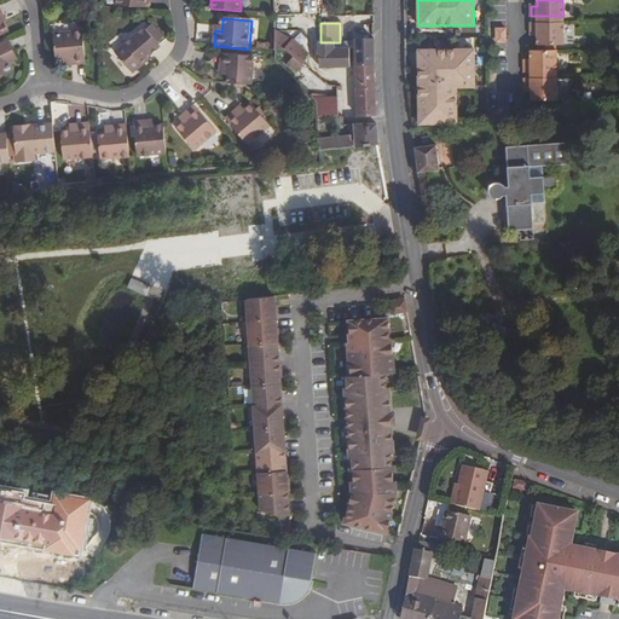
[(111,51),(128,70),(146,55),(157,45),(140,25),(111,51)]
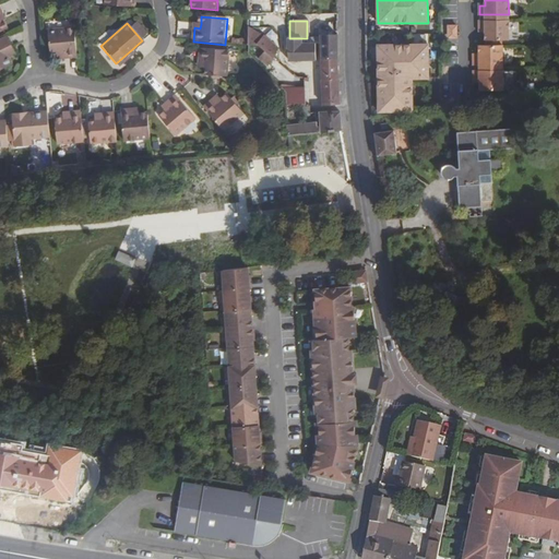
[(509,24),(479,24),(479,28),(486,28),(486,33),(486,40),(502,39),(509,39),(509,24)]
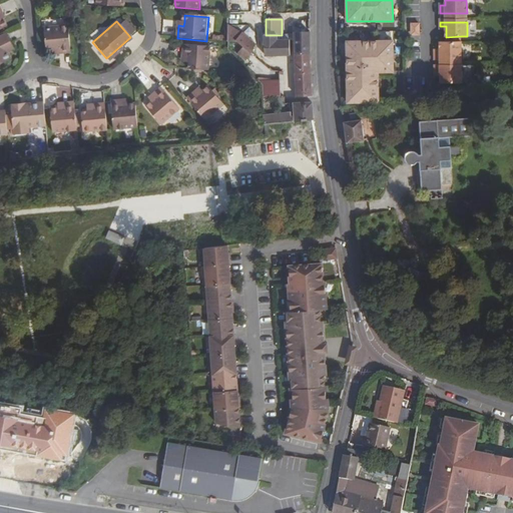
[(420,34),(420,23),(411,23),(411,29),(414,29),(414,34),(420,34)]
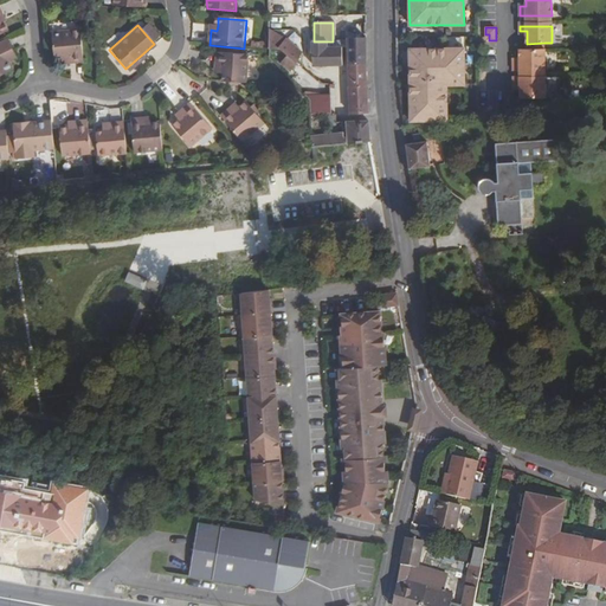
[(66,59),(66,64),(82,62),(79,30),(51,32),(52,56),(60,56),(60,59),(66,59)]
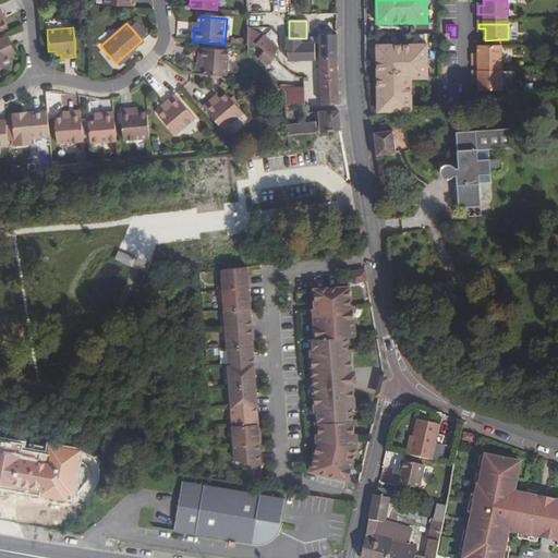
[(265,51),(274,59),(276,56),(288,56),(288,61),(307,60),(315,60),(315,44),(301,44),(301,38),(289,38),(287,37),(287,39),(283,39),(283,49),(280,50),(263,35),(247,28),(247,40),(255,44),(265,51)]
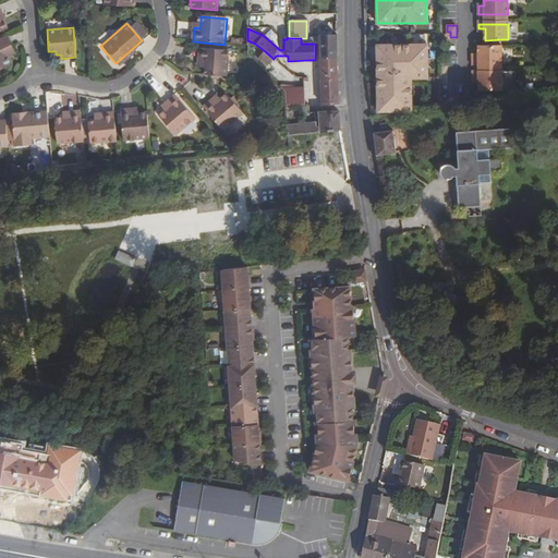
[(338,59),(337,35),(319,35),(319,37),(319,43),(320,59),(338,59)]
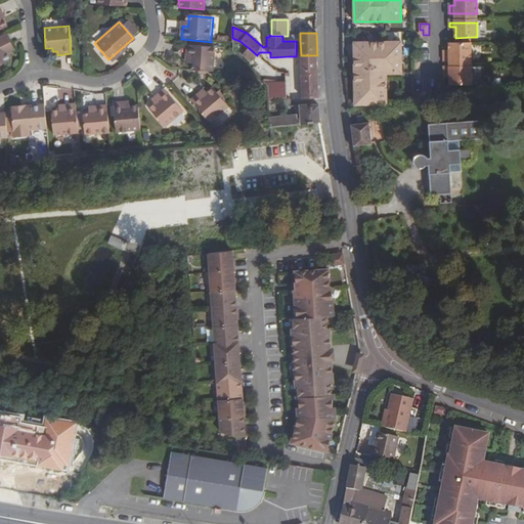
[(5,34),(0,36),(0,64),(10,59),(8,55),(5,47),(10,45),(5,34)]
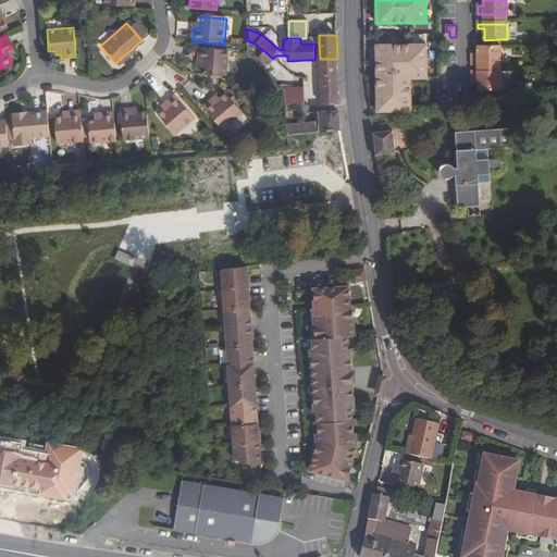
[(407,77),(411,77),(426,77),(426,45),(376,46),(378,111),(411,109),(411,84),(407,84),(407,77)]
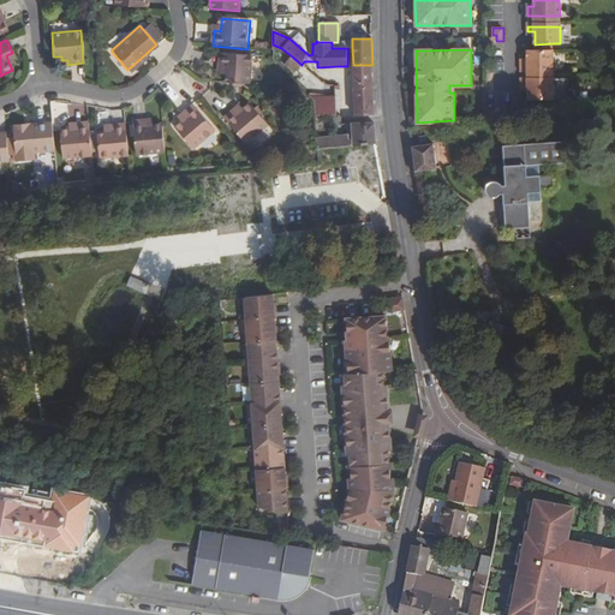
[(527,72),(553,72),(553,49),(535,49),(527,51),(527,58),(527,63),(521,63),(521,72),(527,72)]
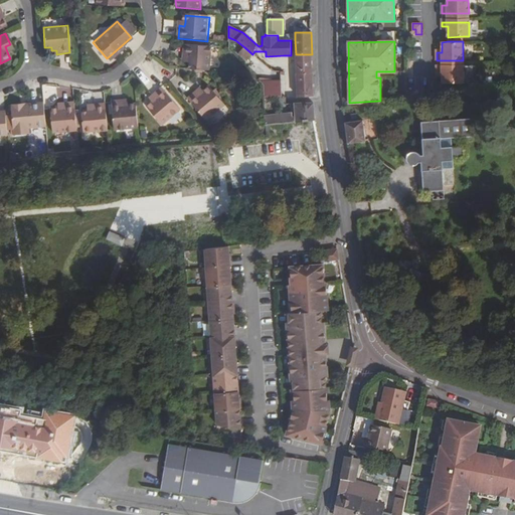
[(13,51),(10,44),(5,46),(8,54),(13,51)]
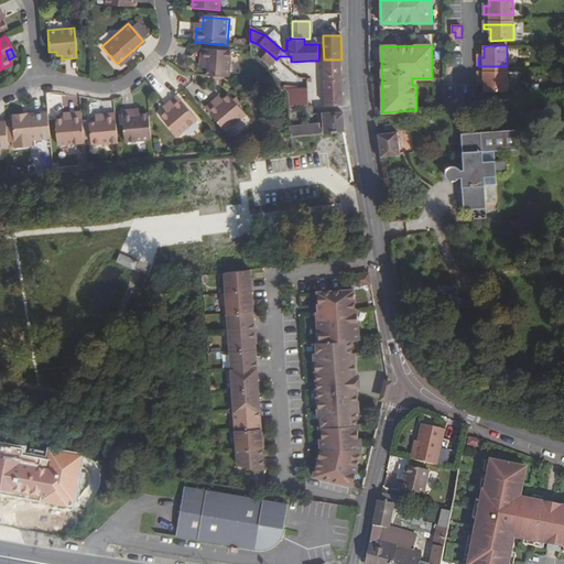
[(203,49),(202,63),(205,63),(205,69),(208,69),(208,76),(230,78),(232,51),(203,49)]
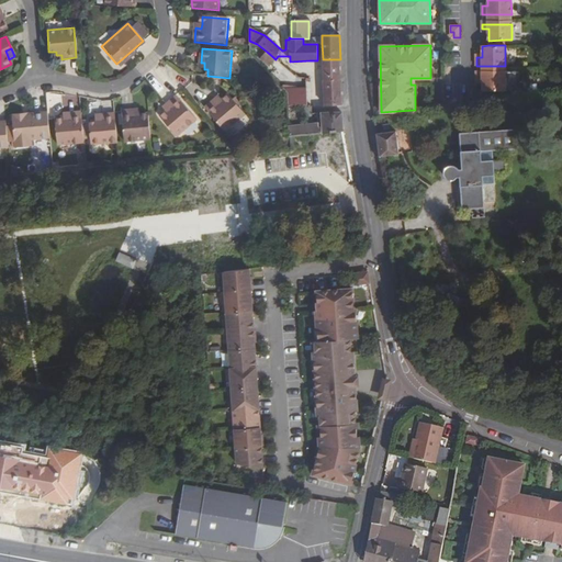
[(133,49),(116,64),(117,66),(135,52),(133,49)]
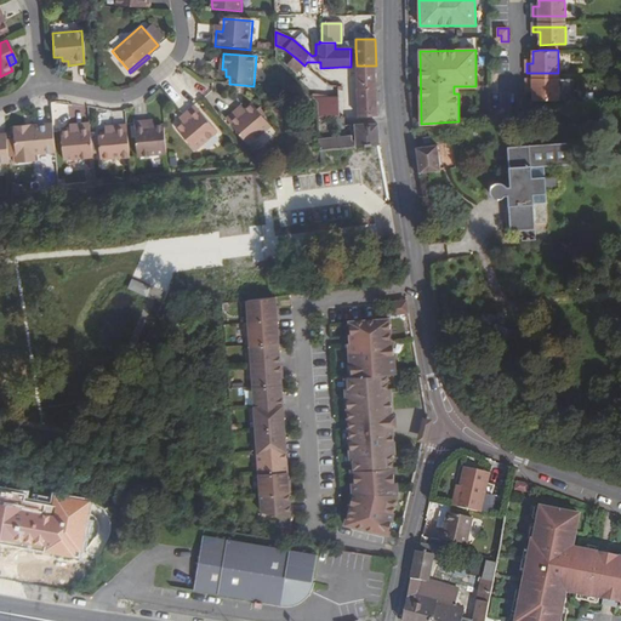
[(295,75),(305,66),(295,57),(288,66),(295,75)]
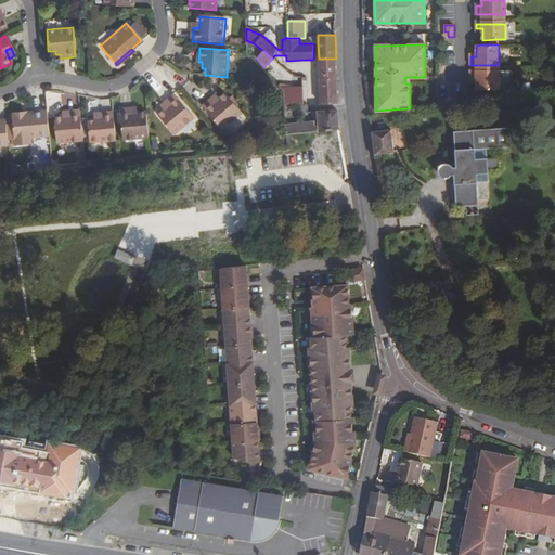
[(336,59),(319,59),(320,79),(337,79),(336,59)]
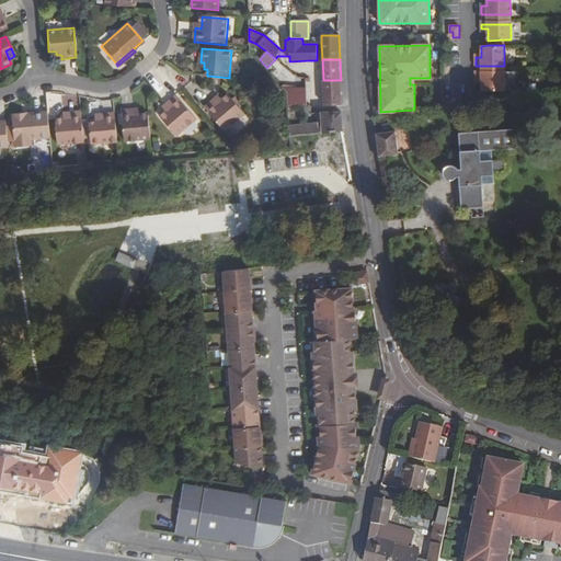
[(504,70),(481,70),(474,70),(476,80),(481,80),(482,83),(482,91),(505,91),(504,70)]
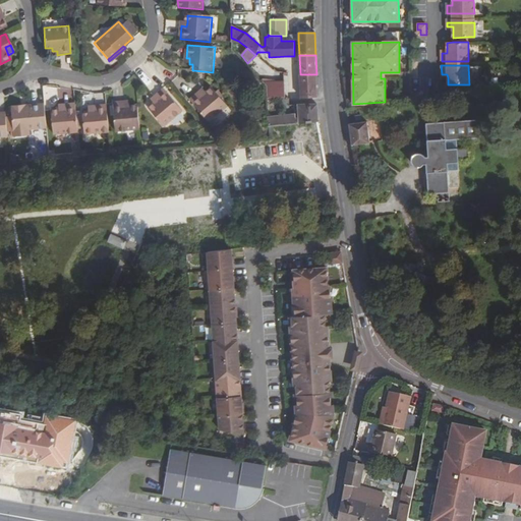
[(317,98),(316,74),(300,74),(300,98),(317,98)]
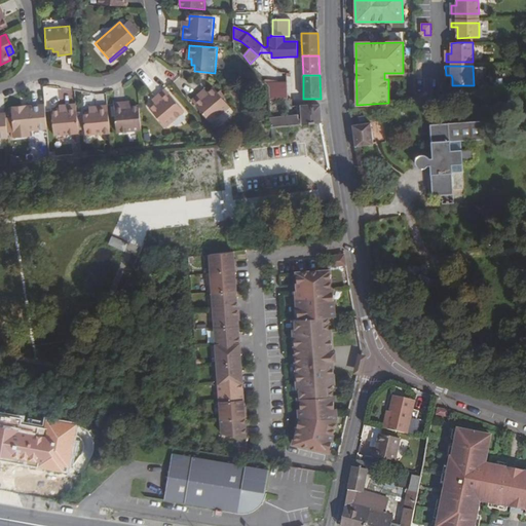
[(265,84),(269,88),(270,100),(287,100),(287,83),(265,84)]
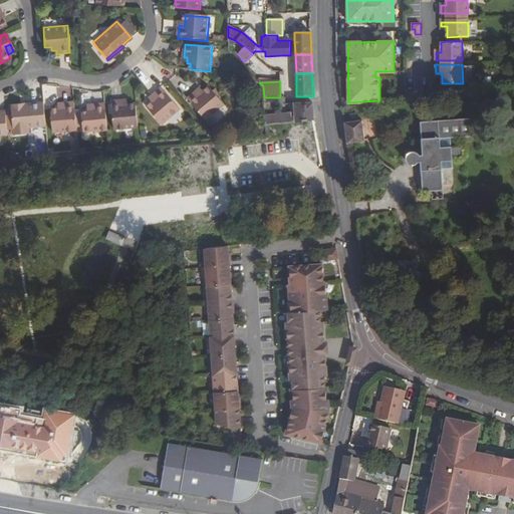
[(153,98),(150,100),(145,104),(159,123),(178,109),(160,86),(150,94),(153,98)]
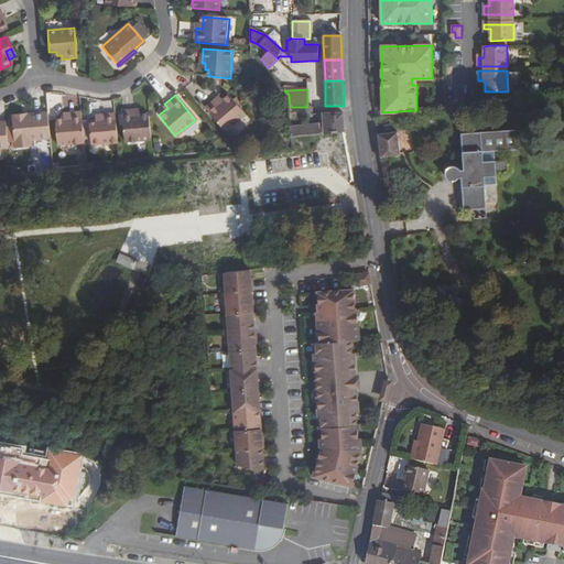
[(227,96),(221,100),(217,104),(214,99),(203,108),(223,132),(242,116),(227,96)]
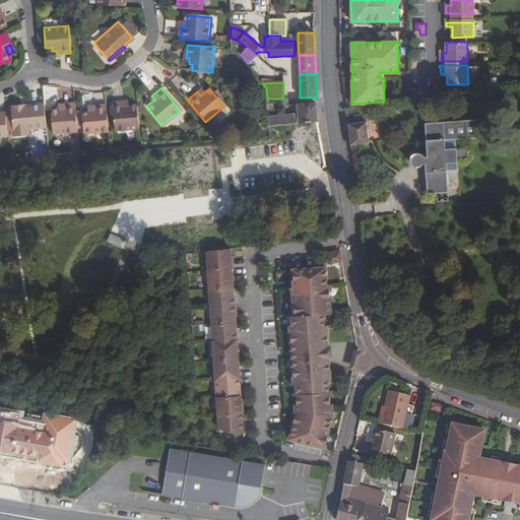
[(125,106),(124,102),(112,102),(114,131),(138,130),(136,106),(129,106),(125,106)]
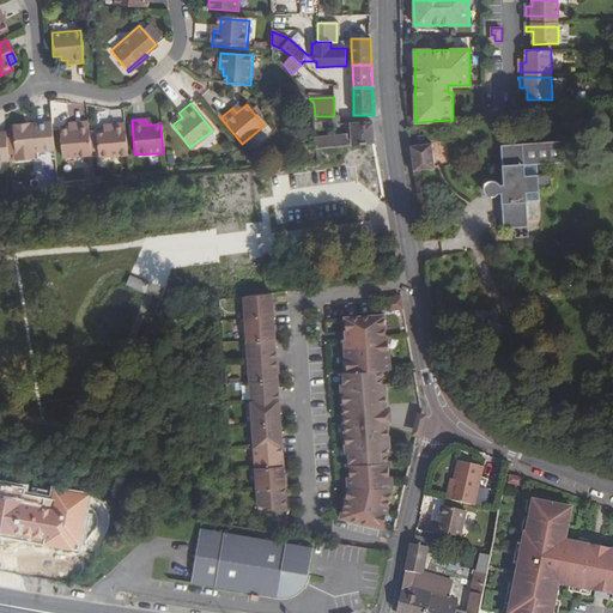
[(61,157),(90,155),(86,121),(72,121),(72,127),(68,128),(60,128),(61,157)]
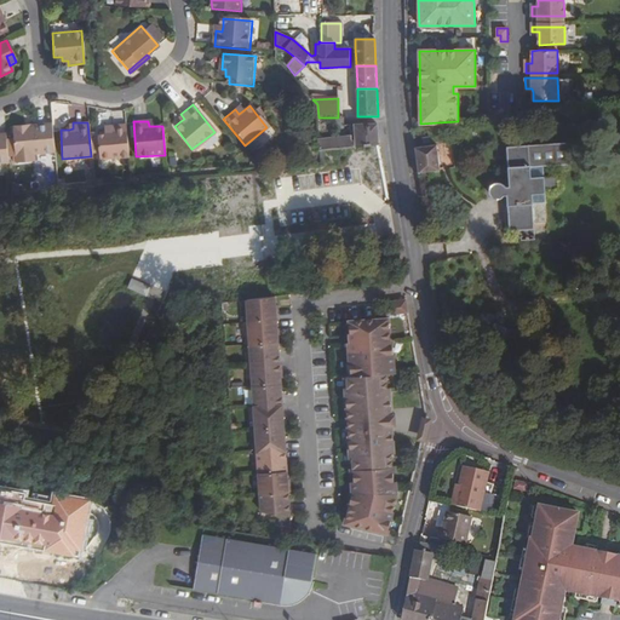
[(32,156),(52,155),(50,124),(28,126),(29,130),(12,132),(15,164),(33,162),(32,156)]
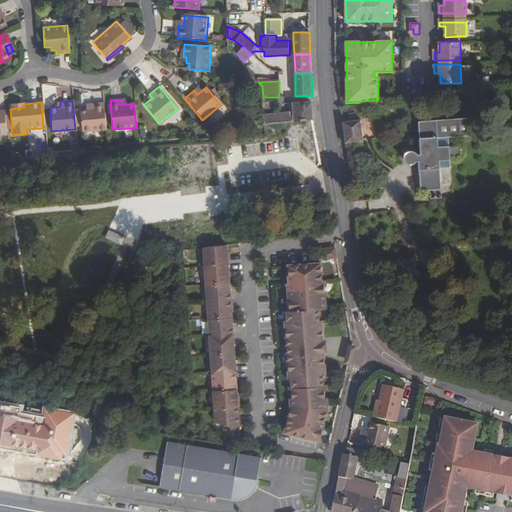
[(105,130),(103,102),(90,102),(90,106),(85,107),(85,110),(80,111),(81,131),(105,130)]
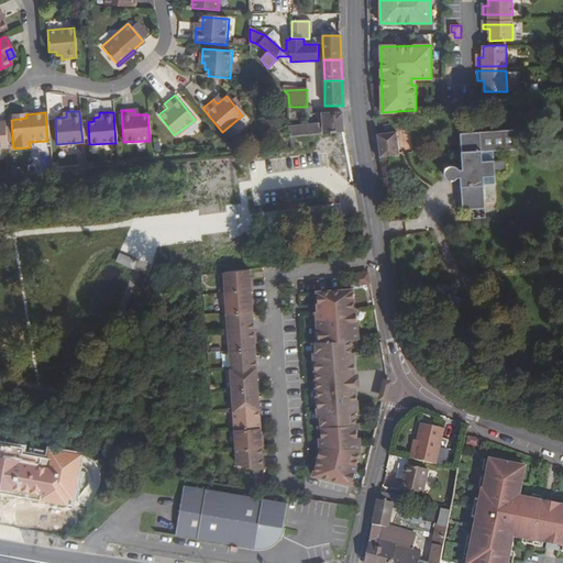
[(322,133),(344,132),(343,112),(322,113),(322,133)]
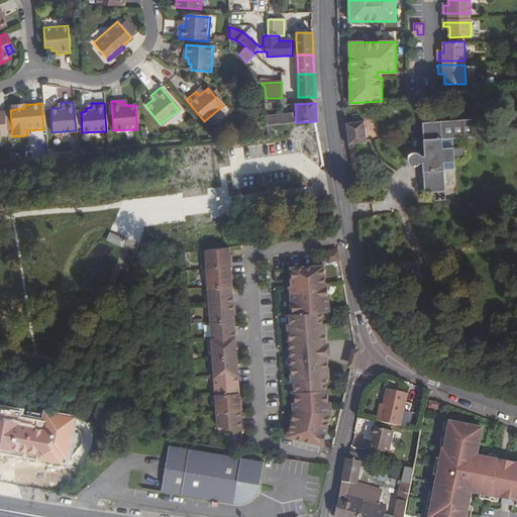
[(0,136),(8,135),(5,110),(0,110),(0,136)]
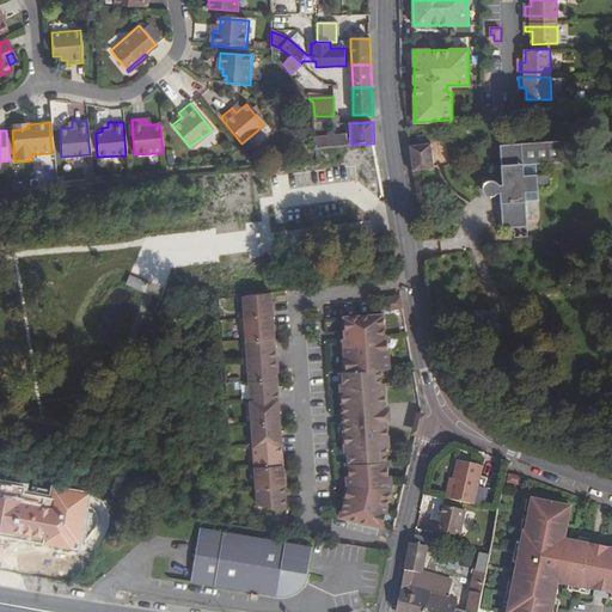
[(311,139),(312,150),(347,145),(347,135),(311,139)]
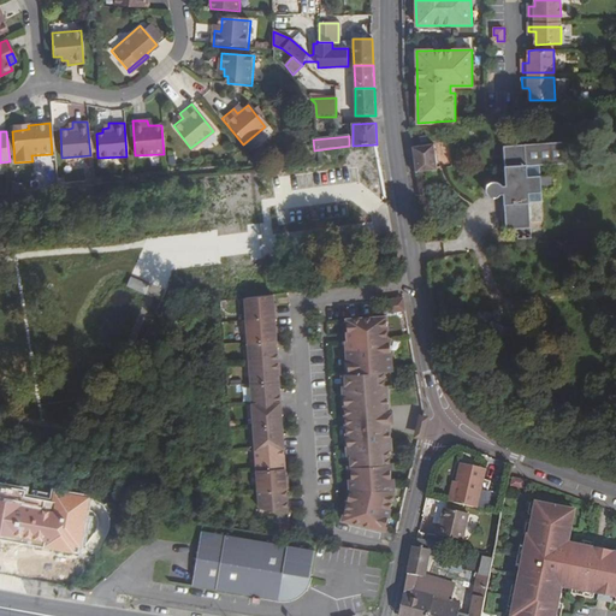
[(498,196),(502,196),(504,223),(496,224),(498,243),(527,241),(521,169),(561,166),(560,144),(499,149),(502,188),(498,189),(497,188),(496,187),(493,187),(491,187),(490,187),(489,188),(487,189),(486,190),(486,191),(486,194),(487,195),(487,196),(489,197),(491,199),(493,199),(495,199),(496,199),(497,197),(498,196)]
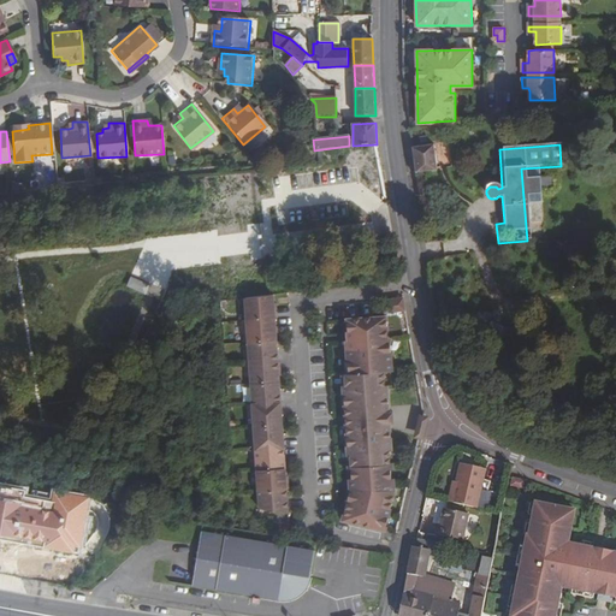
[(412,148),(415,173),(437,170),(433,146),(412,148)]
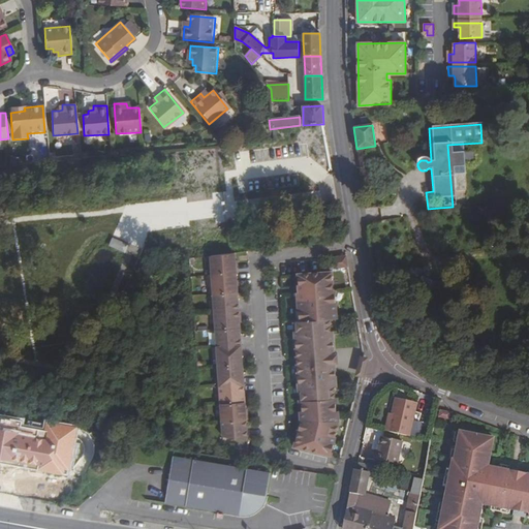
[(86,136),(87,144),(96,143),(95,135),(86,136)]
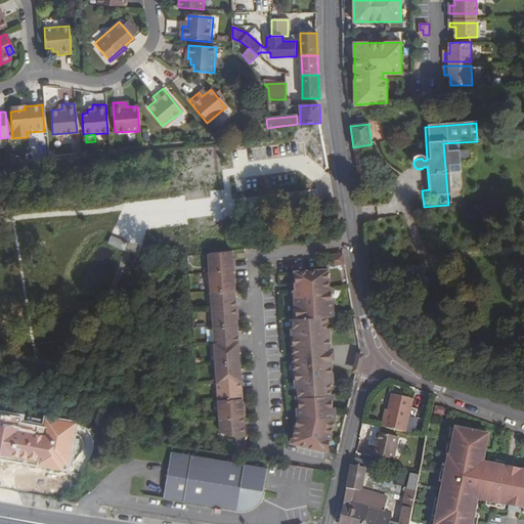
[(344,250),(334,251),(337,271),(347,269),(344,250)]
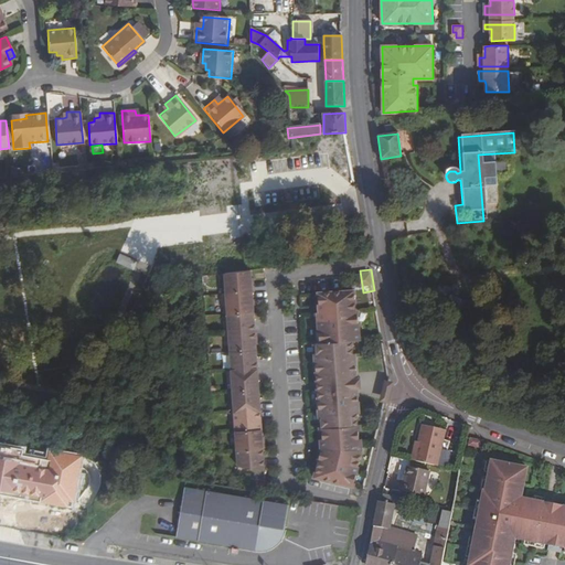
[(265,470),(252,270),(226,275),(240,466),(265,470)]
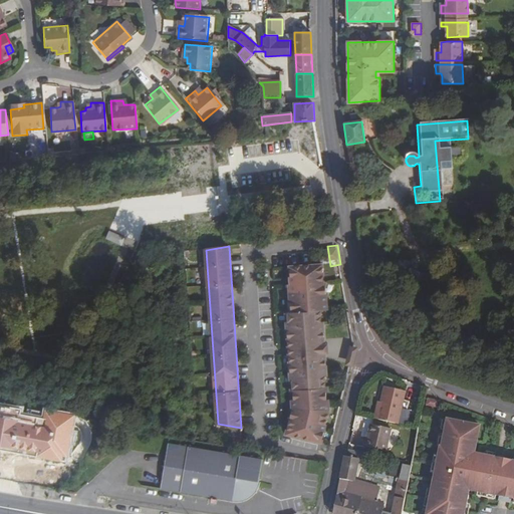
[(330,411),(323,265),(291,267),(295,405),(287,434),(323,443),(330,411)]
